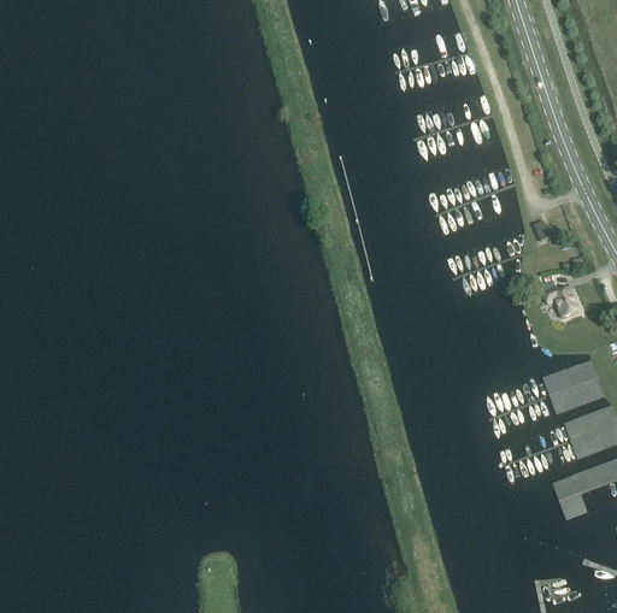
[(534,225),(540,241),(551,237),(544,222),(534,225)]
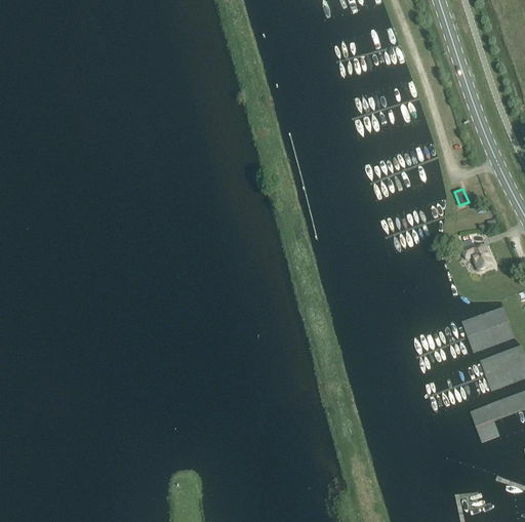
[(474,243),(462,248),(467,258),(473,255),(479,270),(492,264),(487,252),(489,252),(486,244),(476,248),(474,243)]
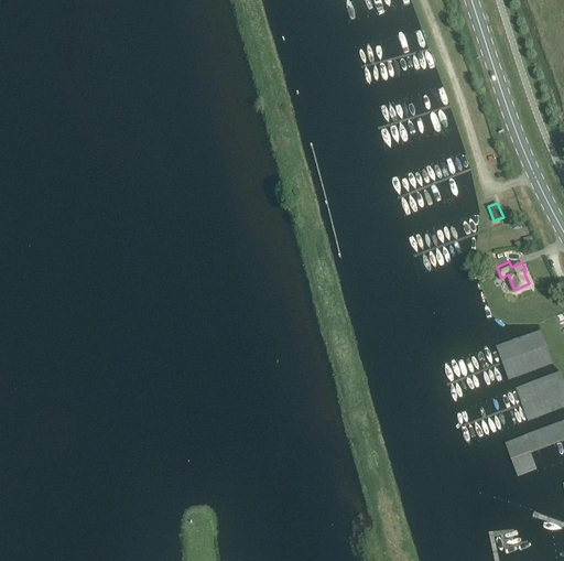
[(508,379),(552,363),(553,363),(541,328),(496,345),(508,379)]
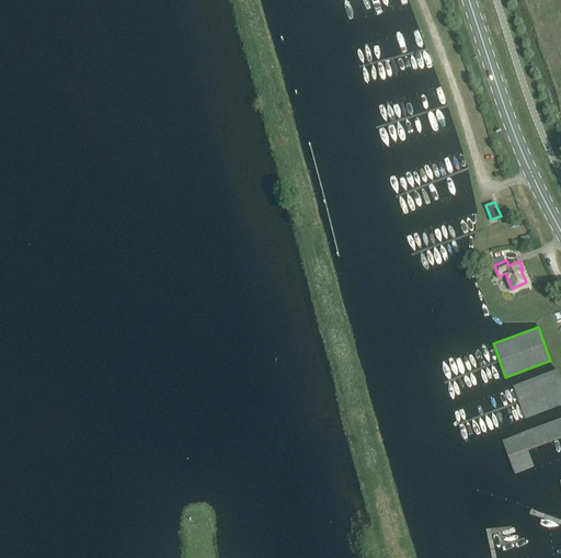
[(560,378),(557,368),(556,368),(513,385),(525,418),(560,403),(560,378)]
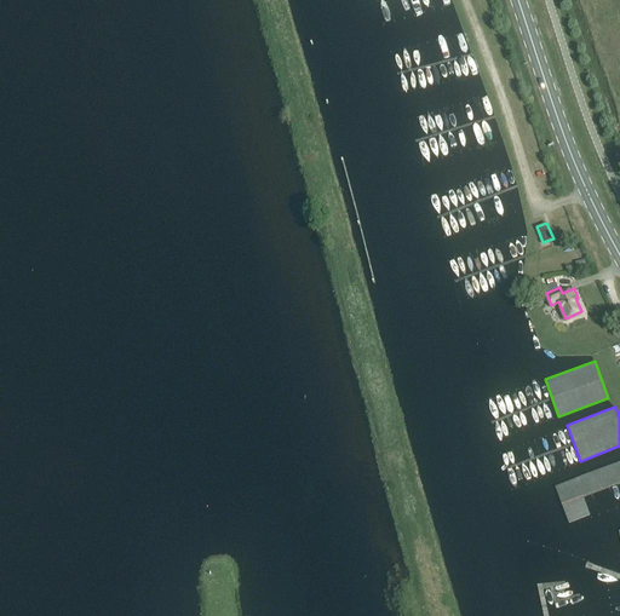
[(590,512),(583,496),(619,482),(619,460),(555,485),(568,519),(590,512)]
